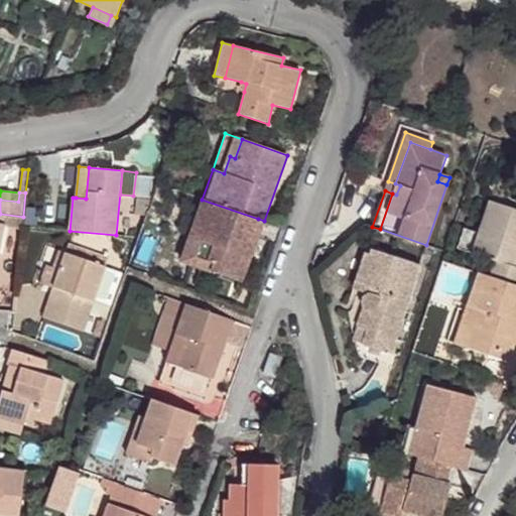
[(136,215),(145,216),(151,200),(138,198),(136,215)]
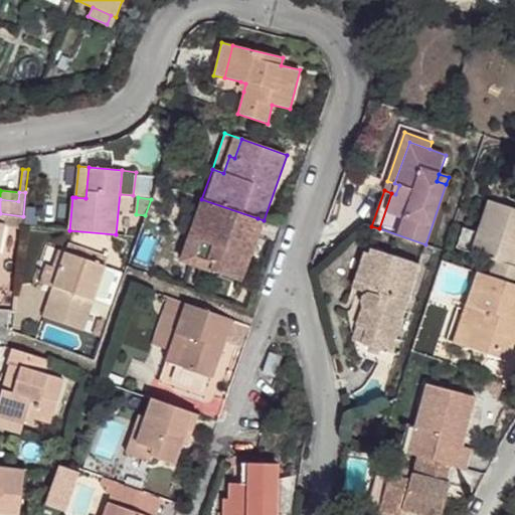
[(258,218),(201,199),(182,252),(200,259),(198,267),(241,282),(255,241),(250,239),(258,218)]
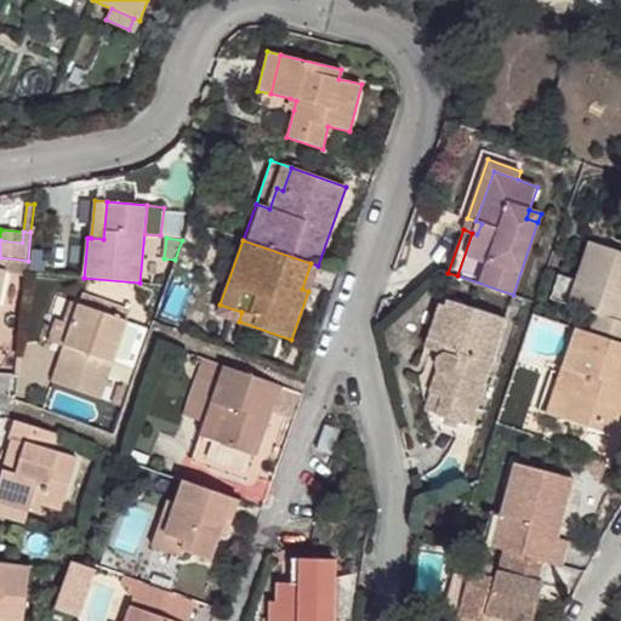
[(576,280),(568,305),(596,314),(590,332),(620,342),(620,320),(619,320),(620,312),(620,251),(588,241),(576,280)]
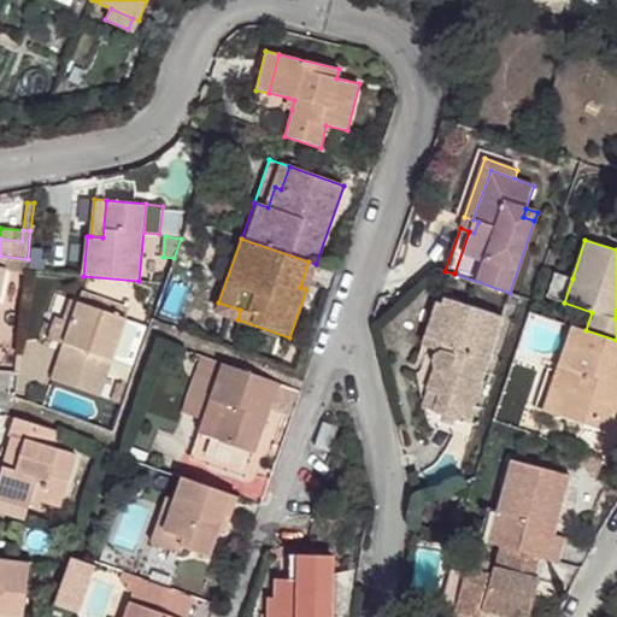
[(0,256),(0,268),(5,269),(4,270),(25,272),(28,259),(0,256)]
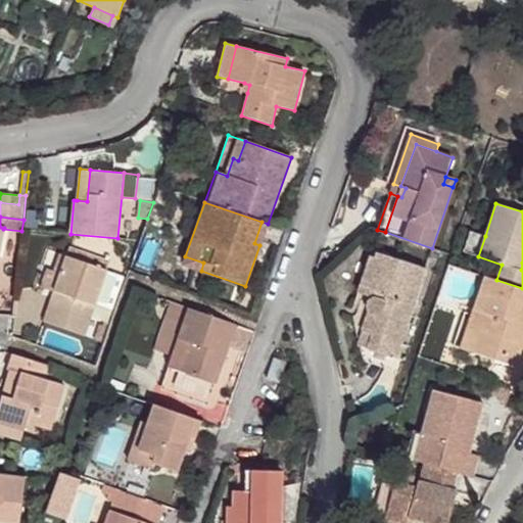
[(268,224),(262,222),(254,243),(259,245),(268,224)]
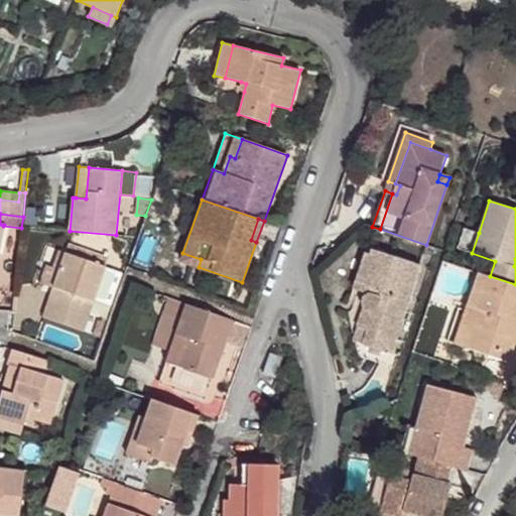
[(472,253),(479,233),(464,228),(457,248),(472,253)]
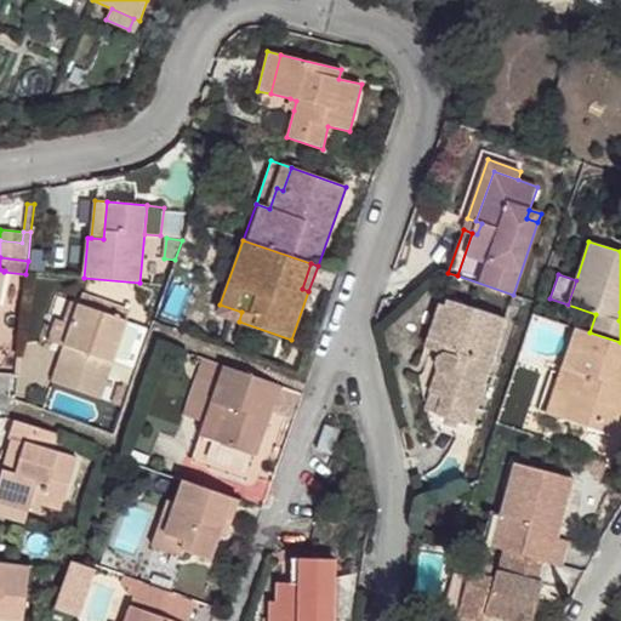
[(81,294),(78,303),(106,312),(109,303),(81,294)]
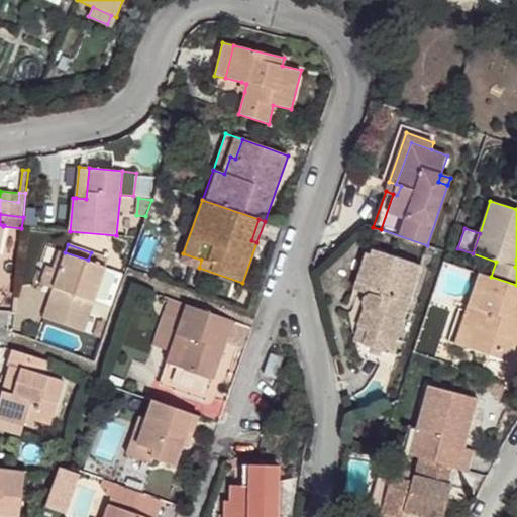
[(421,266),(373,249),(371,254),(368,253),(358,282),(375,287),(372,295),(370,294),(369,295),(367,295),(365,296),(363,300),(362,302),(364,307),(357,326),(368,330),(363,344),(385,351),(392,354),(421,266)]
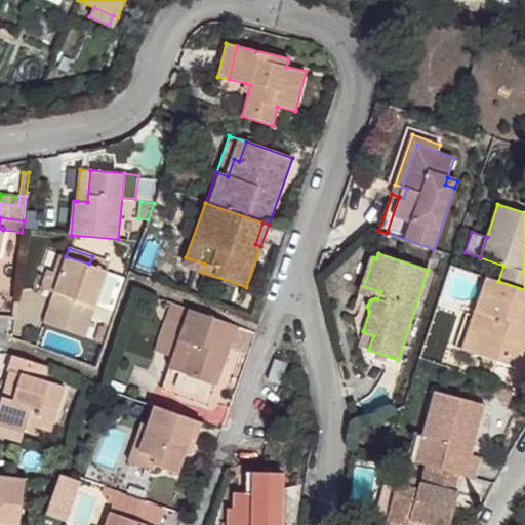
[(66,256),(43,323),(85,336),(110,263),(92,256),(89,264),(66,256)]
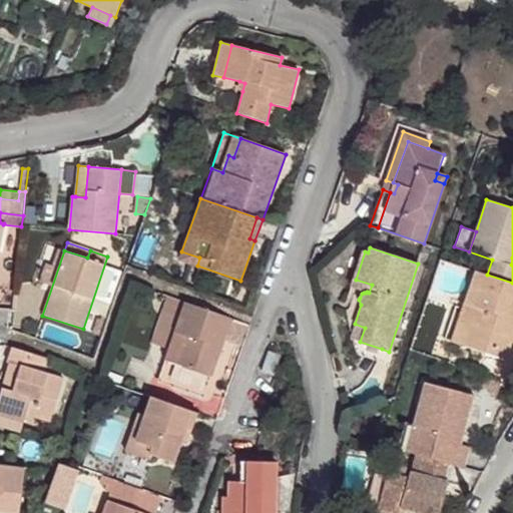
[(181,251),(178,259),(197,266),(199,258),(181,251)]
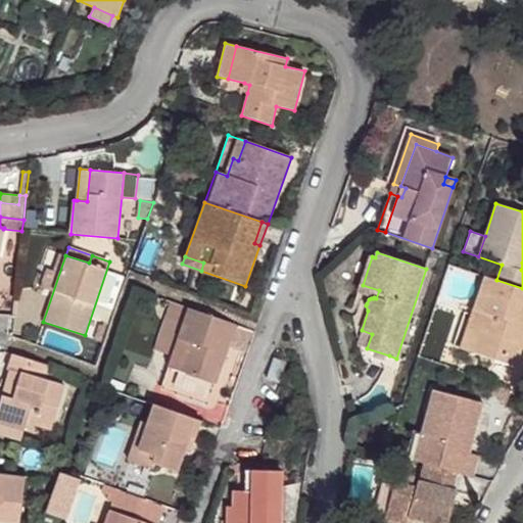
[(43,287),(53,291),(59,274),(49,270),(43,287)]
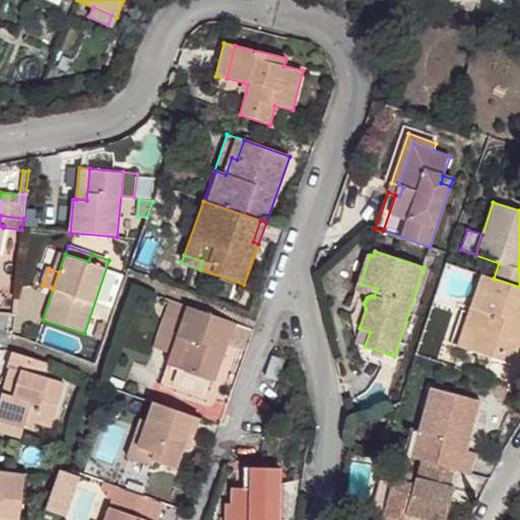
[(482,274),(471,308),(473,309),(467,327),(472,328),(465,348),(512,364),(518,345),(519,340),(519,286),(494,278),(482,274)]
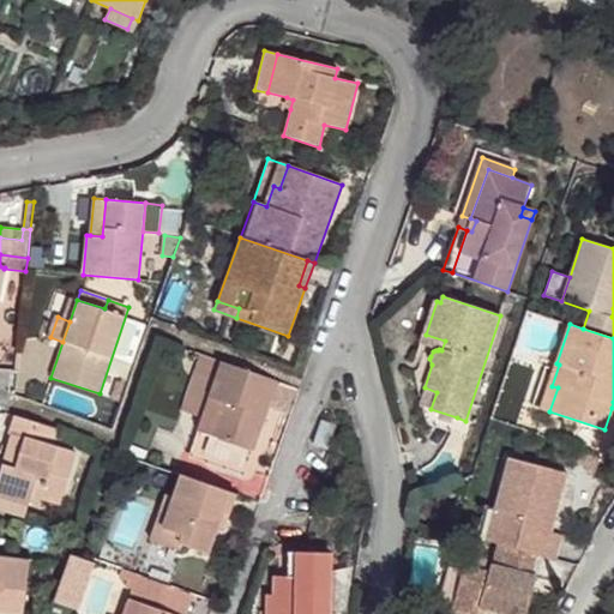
[(445,341),(426,335),(422,344),(438,350),(439,349),(441,350),(445,341)]
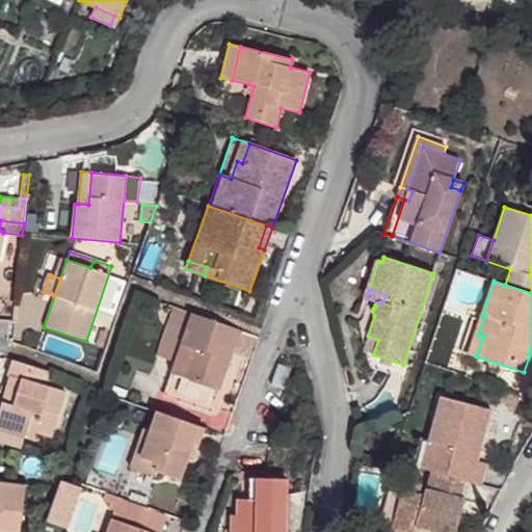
[(191,313),(176,308),(159,356),(175,362),(191,313)]
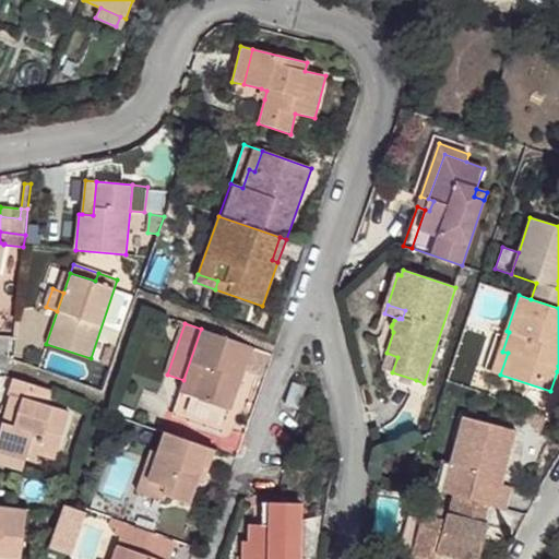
[(252,347),(201,329),(182,383),(201,389),(198,399),(232,409),(252,347)]
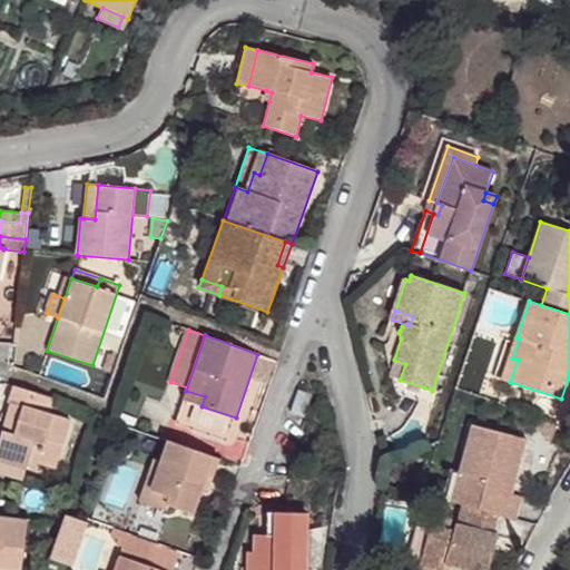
[(517,337),(503,380),(510,382),(518,360),(512,359),(519,338),(517,337)]
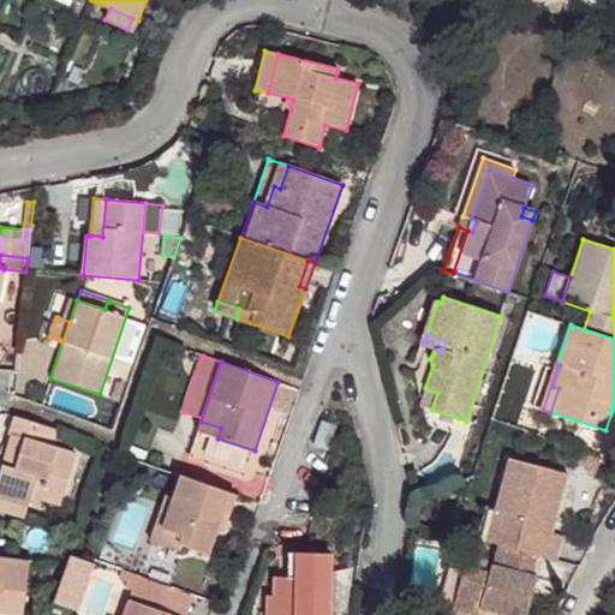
[(111,399),(123,402),(129,386),(117,381),(111,399)]
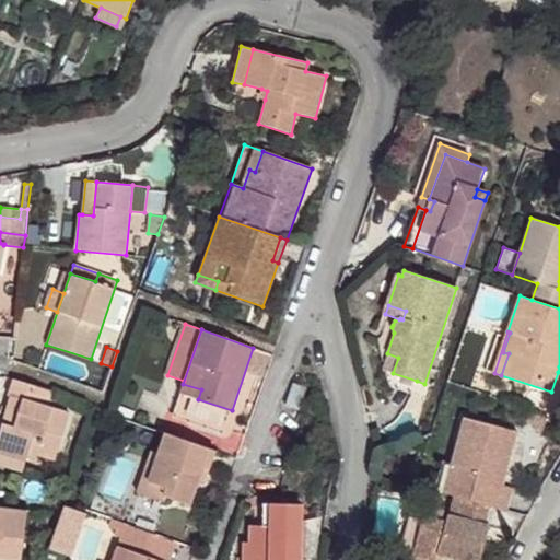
[(273,356),(253,348),(246,369),(266,376),(273,356)]
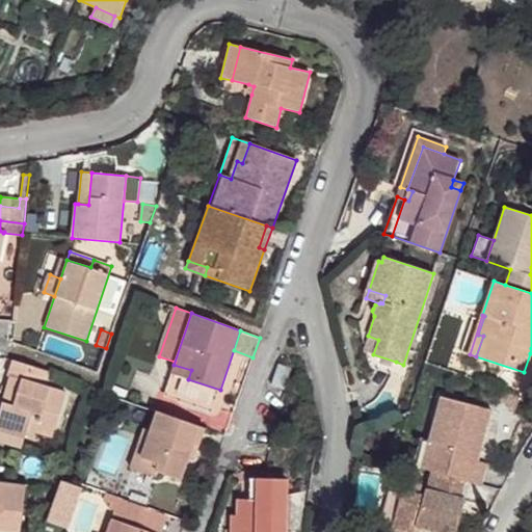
[(378,340),(368,336),(363,351),(373,354),(378,340)]
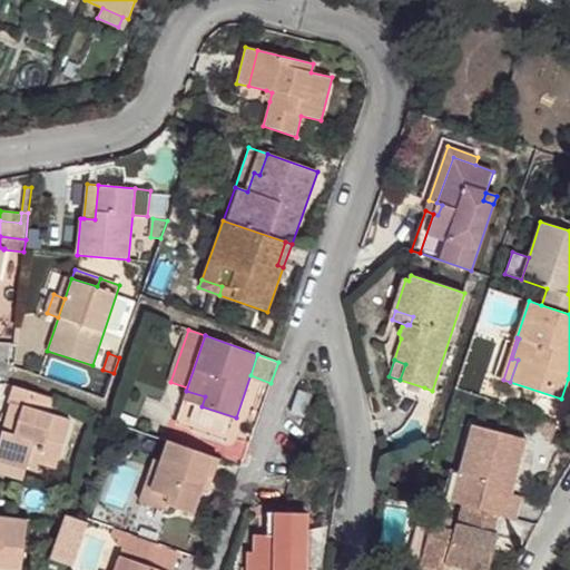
[(424,387),(400,380),(395,393),(420,401),(424,387)]
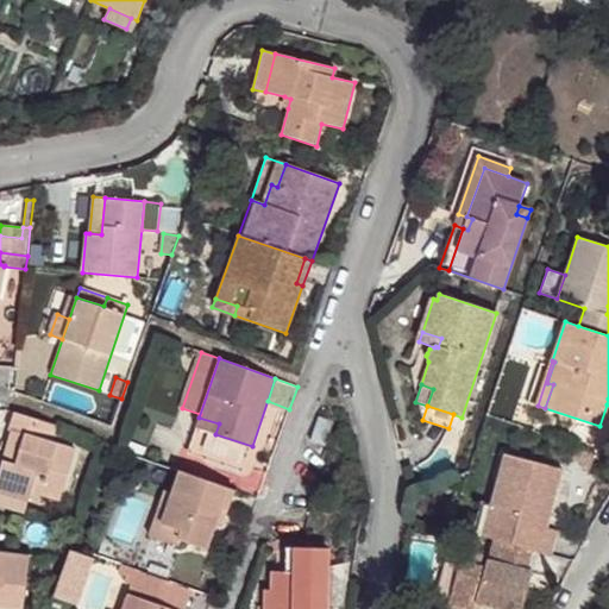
[(55,425),(14,412),(8,431),(23,435),(14,464),(1,460),(0,465),(0,493),(27,502),(30,491),(60,501),(75,450),(50,441),(55,425)]
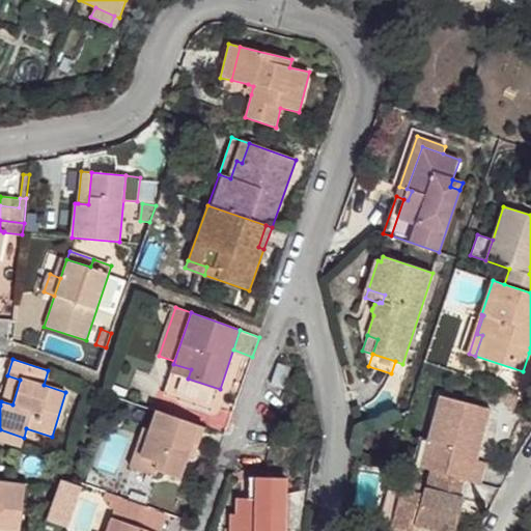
[(290,367),(278,363),(271,385),(283,388),(290,367)]
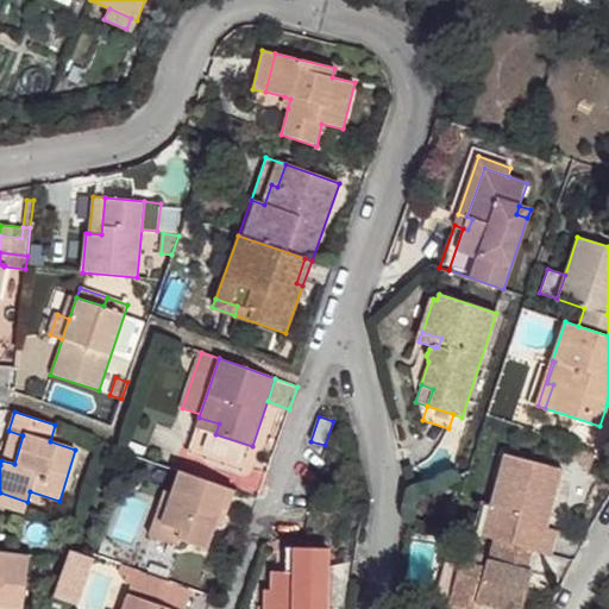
[(219,424),(199,418),(196,427),(211,432),(203,452),(230,462),(237,441),(215,434),(219,424)]
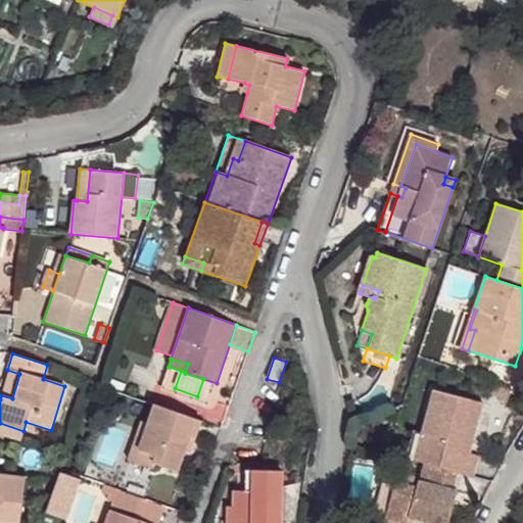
[(19,374),(9,371),(1,395),(12,398),(19,374)]
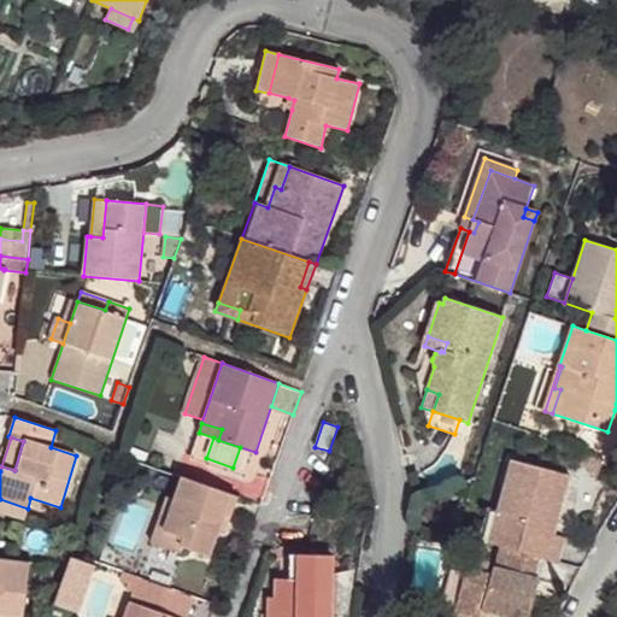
[(595,456),(587,453),(580,464),(597,475),(604,463),(595,456)]
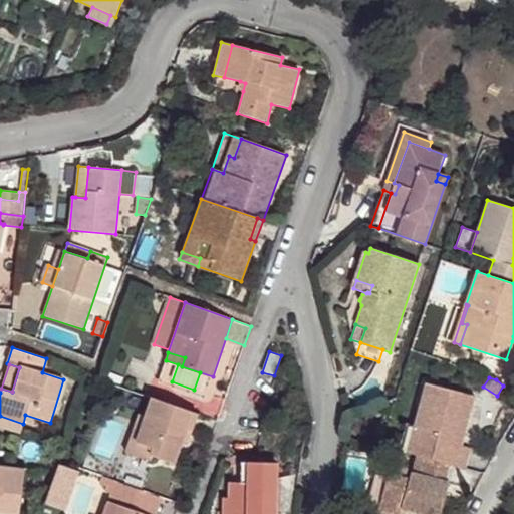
[(422,430),(415,455),(418,455),(449,464),(466,468),(471,449),(462,446),(474,397),(425,383),(415,428),(422,430)]
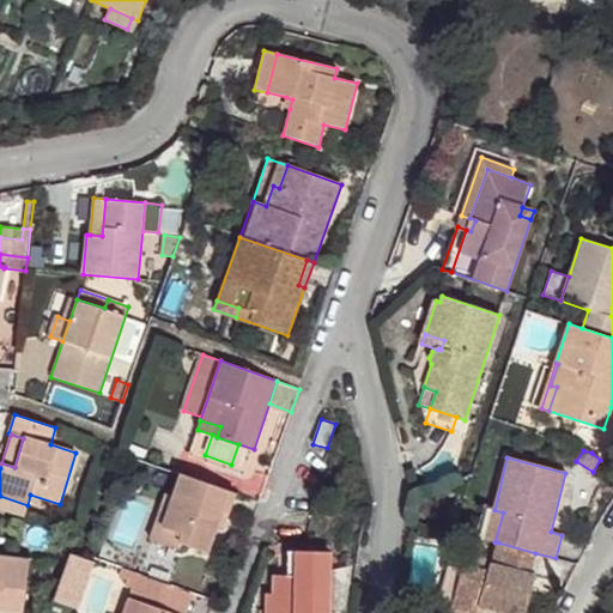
[(216,528),(222,511),(228,514),(235,493),(180,474),(171,496),(165,493),(149,539),(178,550),(181,544),(206,552),(216,528)]
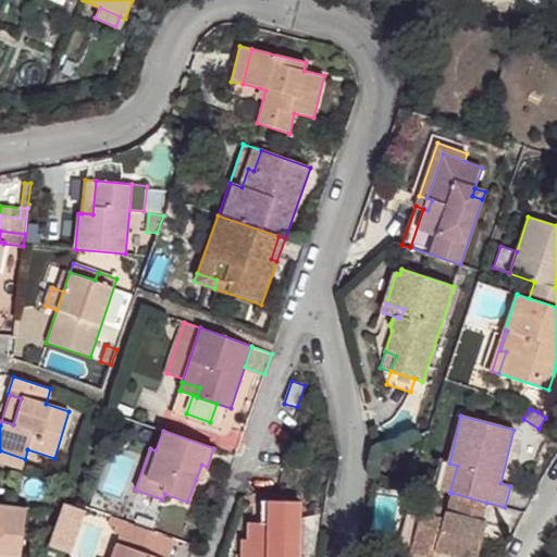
[(25,459),(0,450),(0,462),(22,469),(25,459)]
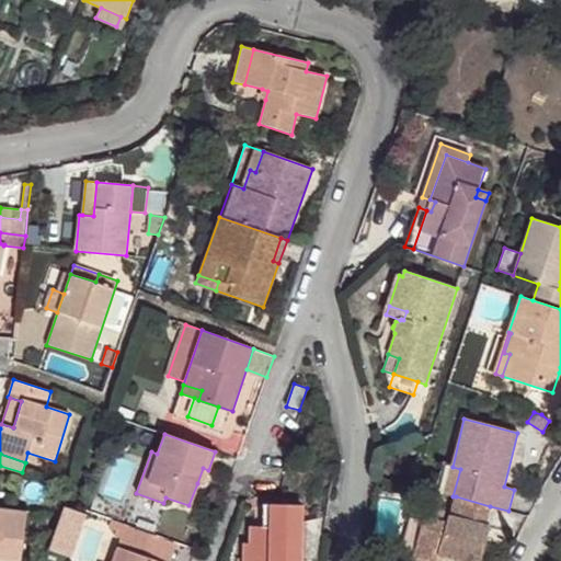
[(453,467),(443,465),(436,492),(453,496),(460,469),(453,467)]
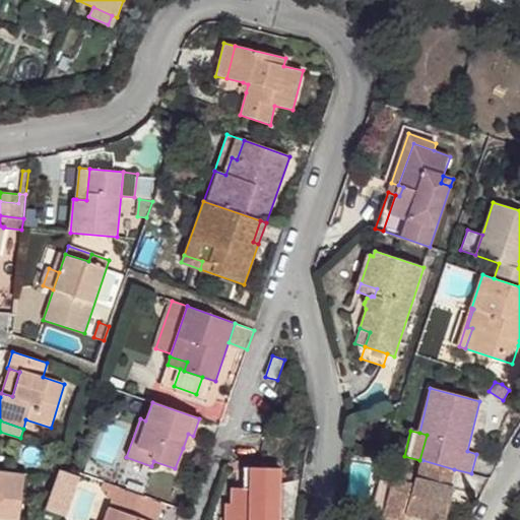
[(193,436),(188,434),(183,448),(188,450),(193,436)]
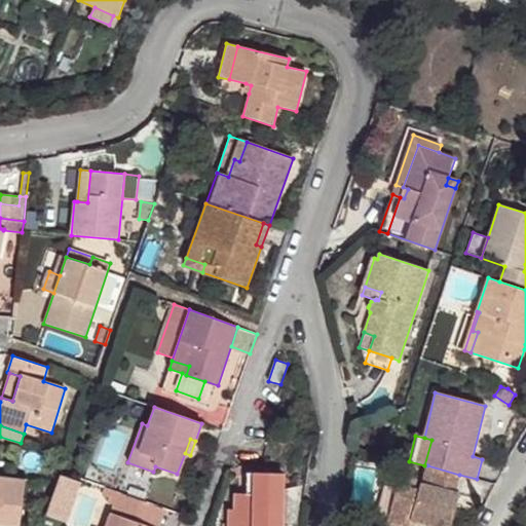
[(459,475),(427,465),(422,484),(420,483),(419,490),(398,484),(388,521),(406,525),(409,525),(411,520),(435,525),(450,525),(459,493),(454,492),(459,475)]
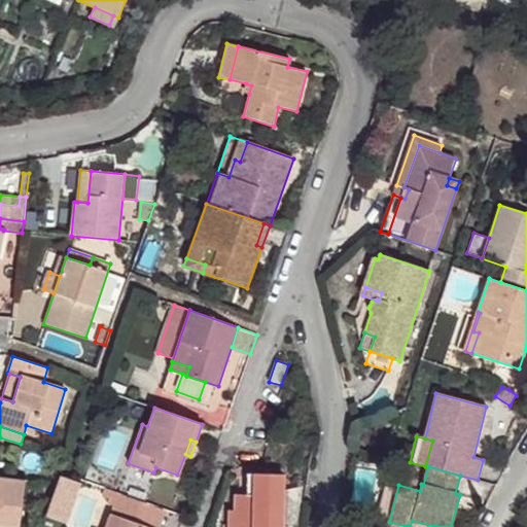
[(227,526),(282,526),(283,503),(286,503),(286,490),(283,490),(284,476),(247,475),(246,495),(236,495),(236,511),(229,510),(227,526)]
